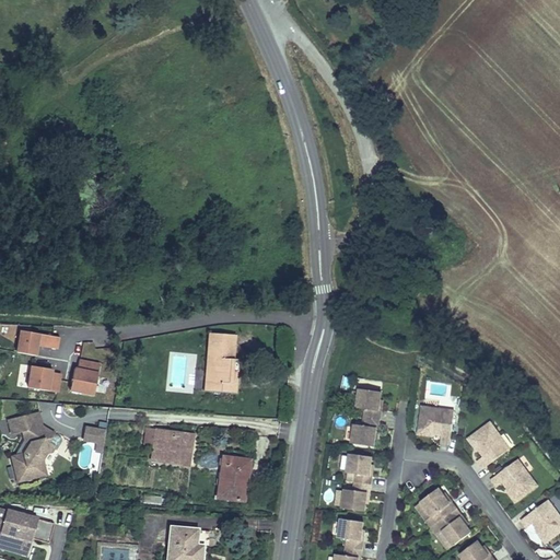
[(19,330),(14,354),(36,359),(38,347),(57,350),(59,338),(19,330)]
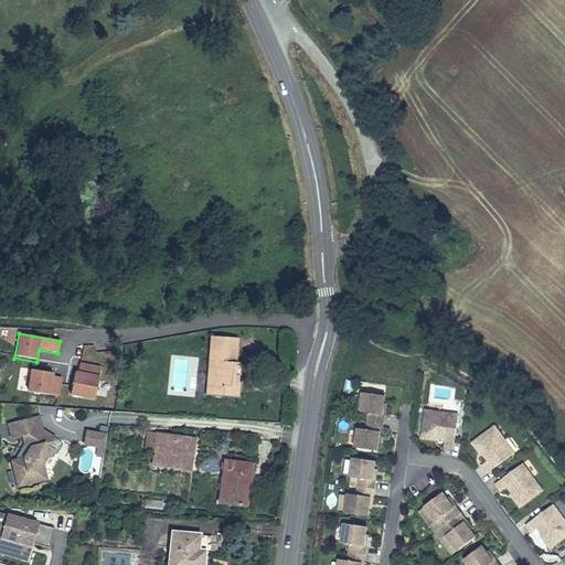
[(213,373),(212,395),(234,396),(236,374),(241,375),(242,363),(236,363),(238,338),(212,337),(209,373),(213,373)]
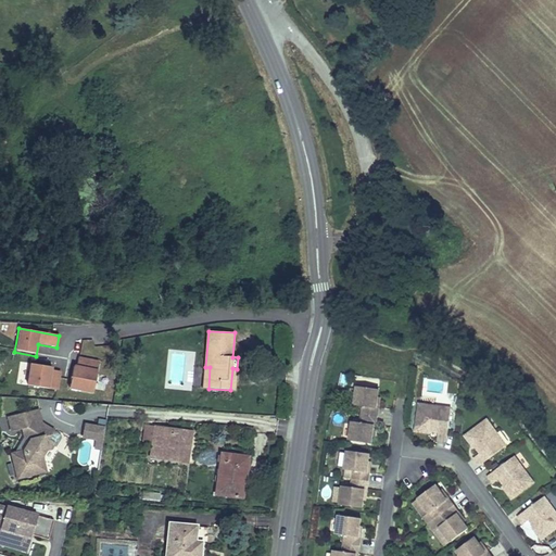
[(74,356),(70,391),(93,394),(98,359),(74,356)]
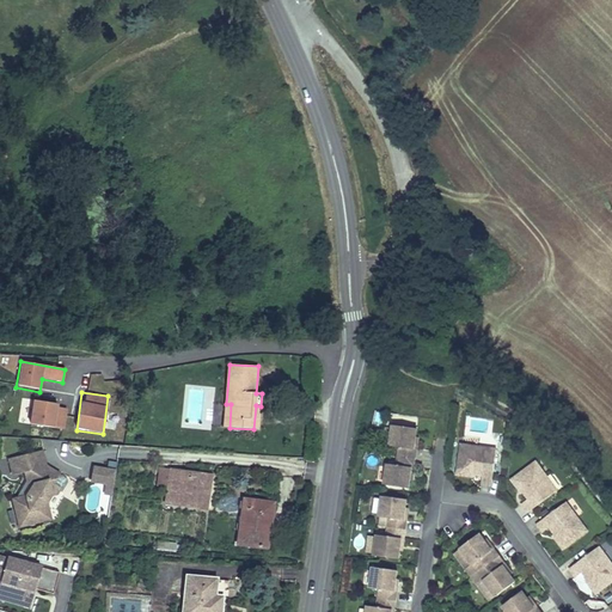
[(22,399),(19,424),(55,427),(56,402),(22,399)]
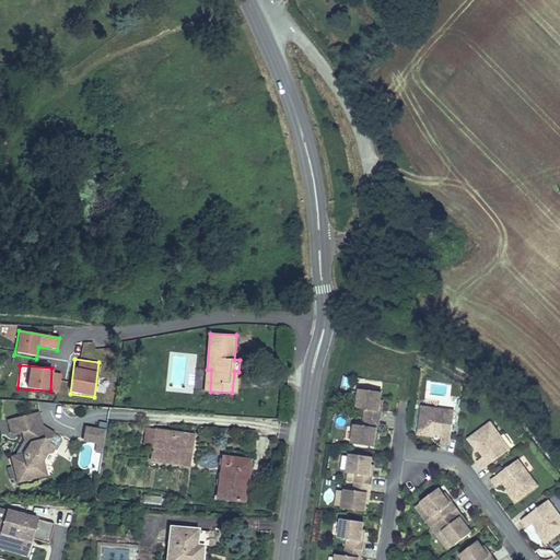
[(50,392),(58,394),(61,374),(54,372),(50,392)]
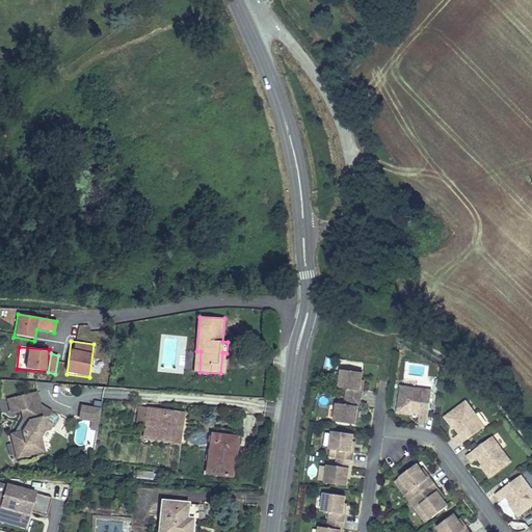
[(408,364),(407,375),(425,377),(425,365),(408,364)]
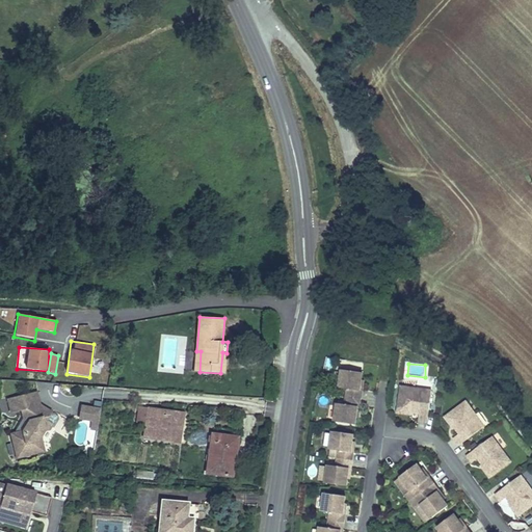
[(361,414),(364,388),(362,388),(363,381),(364,374),(342,372),(340,390),(348,391),(346,406),(338,405),(335,423),(356,426),(357,419),(357,414),(361,414)]
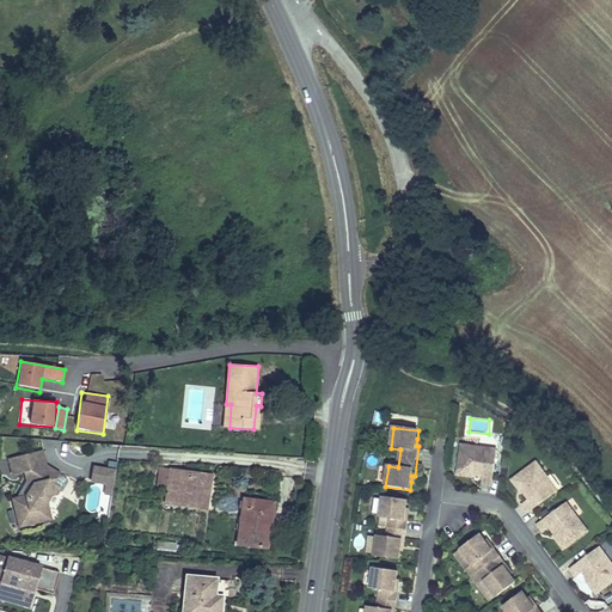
[(493,489),(497,452),(461,447),(458,478),(469,479),(470,477),(476,477),(484,478),(483,487),(493,489)]
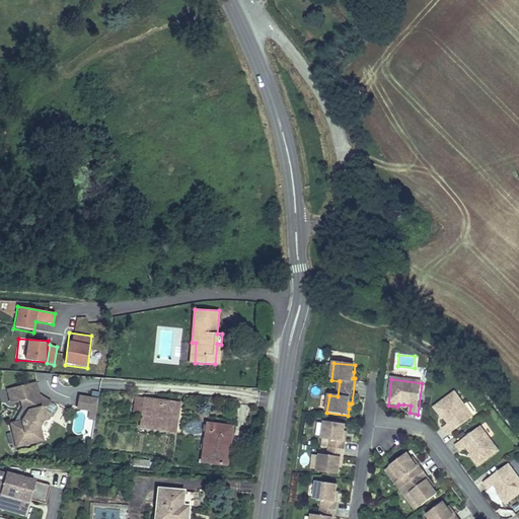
[(36,384),(24,388),(28,400),(40,396),(36,384)]
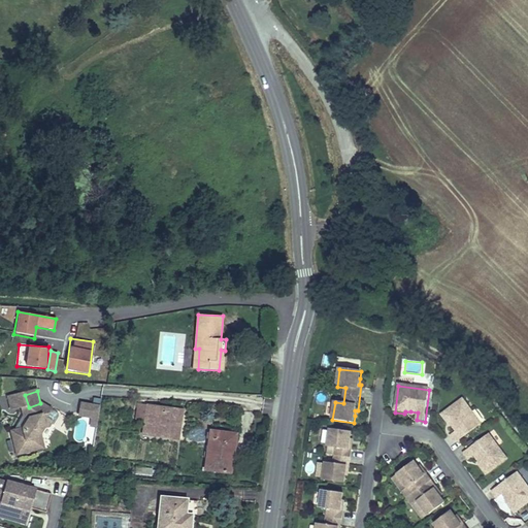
[(43,450),(40,434),(50,421),(46,419),(48,415),(52,410),(40,403),(29,407),(25,395),(9,399),(12,411),(23,409),(25,417),(30,420),(24,429),(12,432),(18,455),(43,450)]
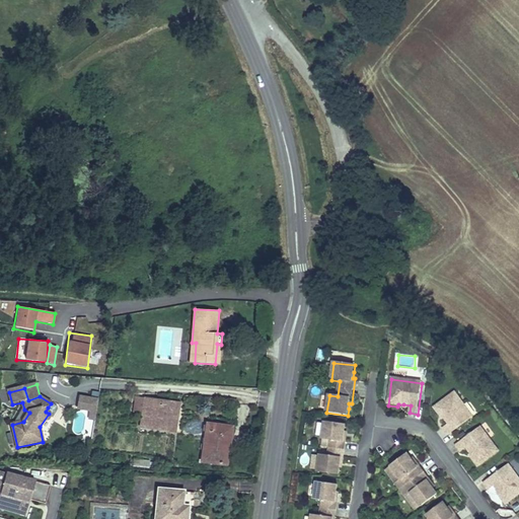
[(473,418),(455,393),(434,410),(440,417),(442,416),(445,420),(449,425),(443,430),(448,437),(473,418)]
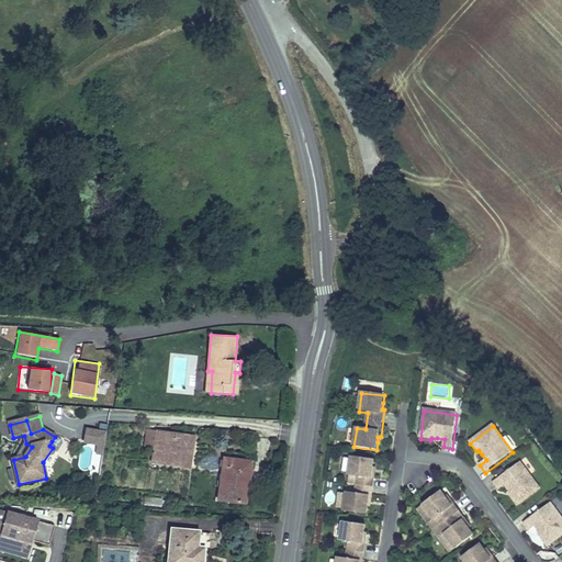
[(83,445),(96,445),(96,454),(103,454),(105,430),(85,429),(83,445)]
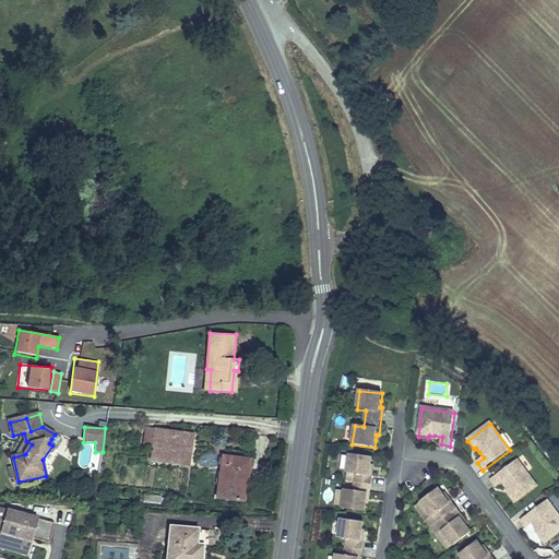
[(127,438),(125,455),(149,460),(151,447),(154,447),(152,460),(188,465),(192,435),(146,428),(144,440),(144,444),(139,443),(140,439),(127,438)]
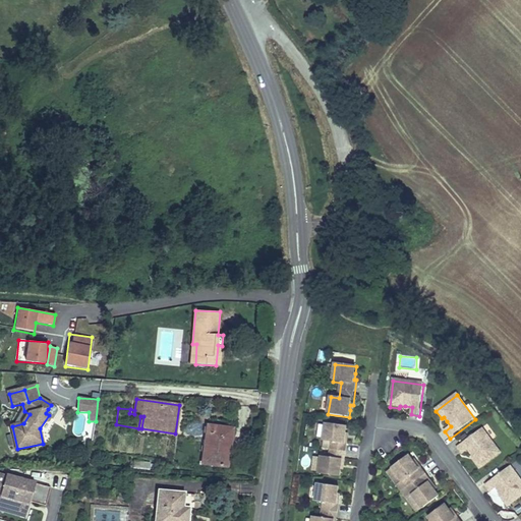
[(30,414),(24,411),(15,425),(23,423),(30,414)]
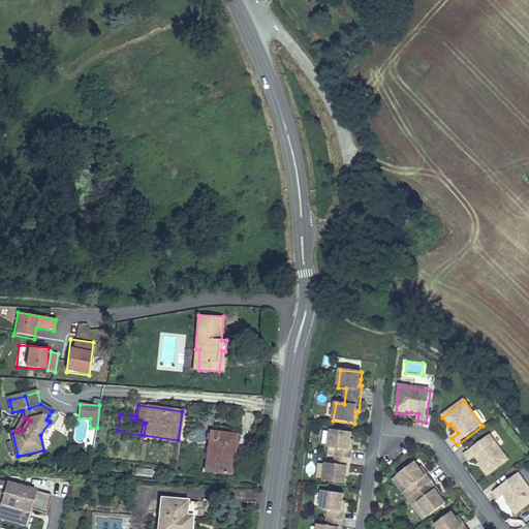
[(211,431),(206,470),(231,473),(234,456),(230,456),(234,434),(211,431)]
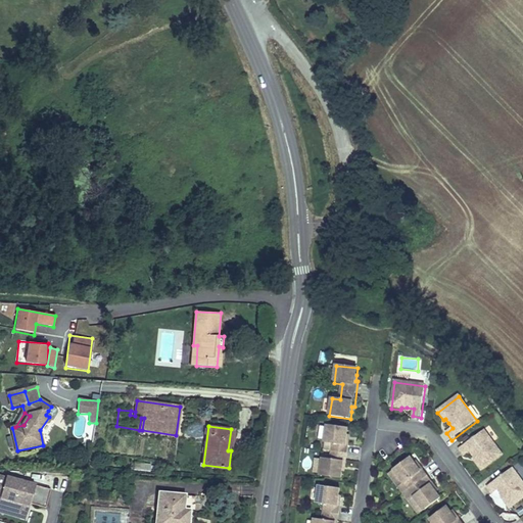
[(345,467),(349,441),(347,441),(347,436),(348,429),(328,426),(325,443),(334,444),(331,461),(323,459),(321,476),(342,479),(342,472),(343,467),(345,467)]
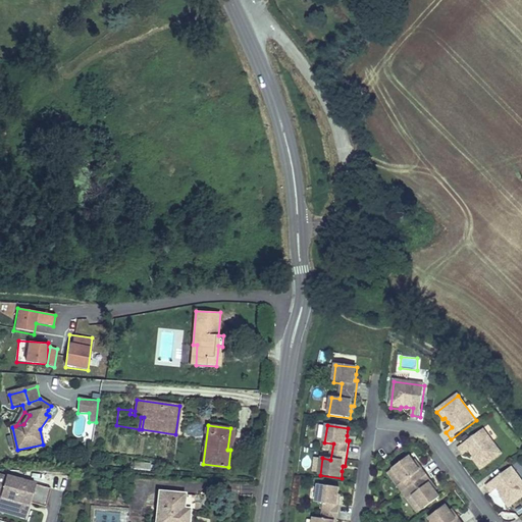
[(502,456),(483,430),(459,450),(464,456),(470,452),(474,458),(477,462),(475,463),(481,471),(502,456)]
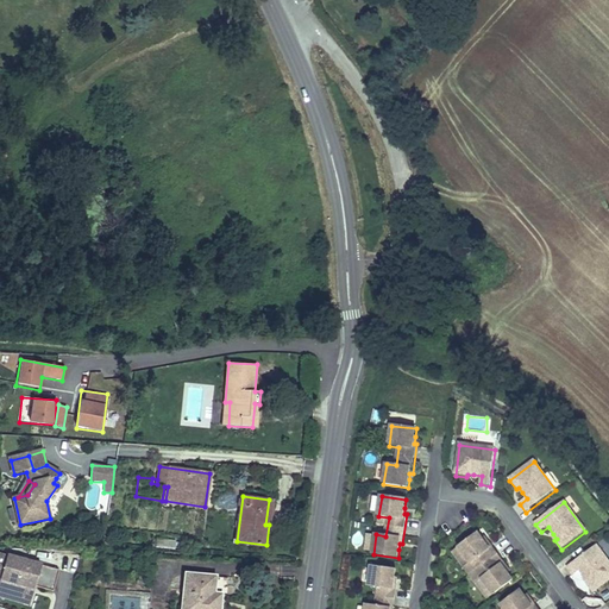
[(148,509),(149,523),(158,523),(158,508),(148,509)]
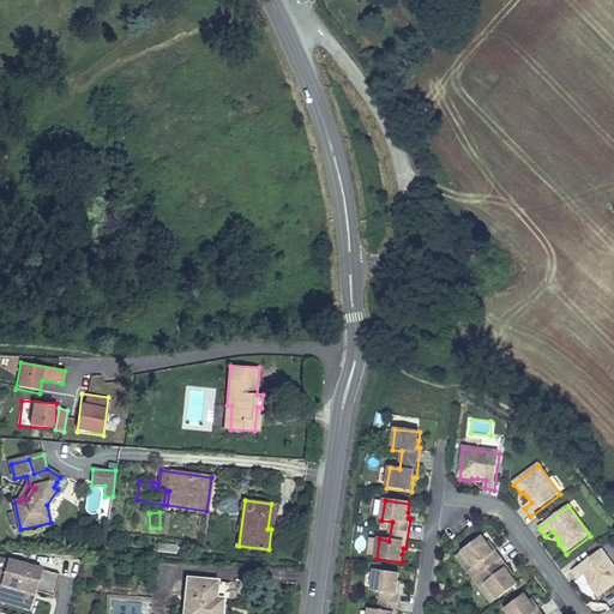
[(510,572),(492,548),(489,549),(486,545),(481,537),(462,553),(474,569),(468,573),(479,589),(486,584),(498,601),(517,585),(512,579),(509,575),(510,572)]
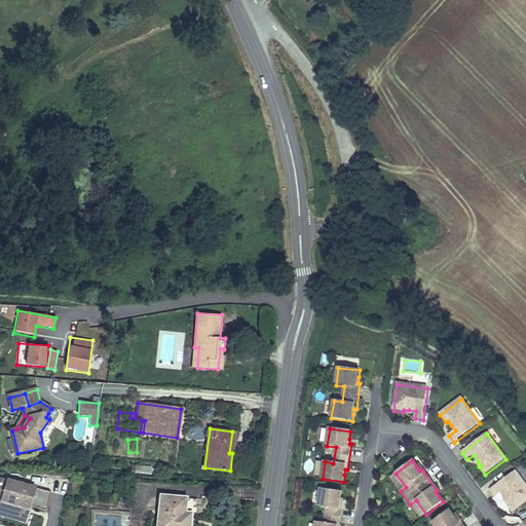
[(525,502),(525,485),(516,472),(491,491),(496,498),(502,493),(506,499),(510,503),(508,504),(514,513),(525,502)]
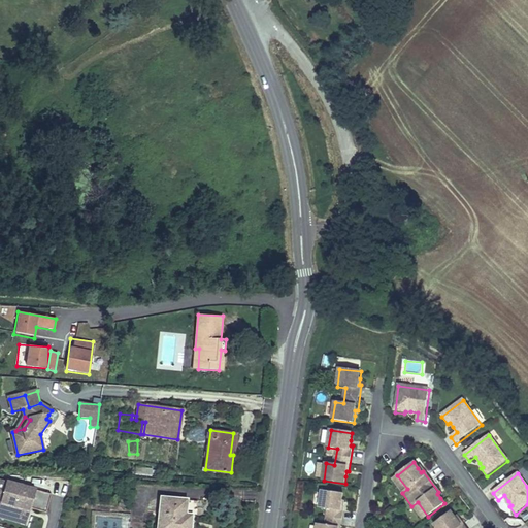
[(51,494),(0,480),(0,519),(27,527),(31,508),(45,513),(51,494)]
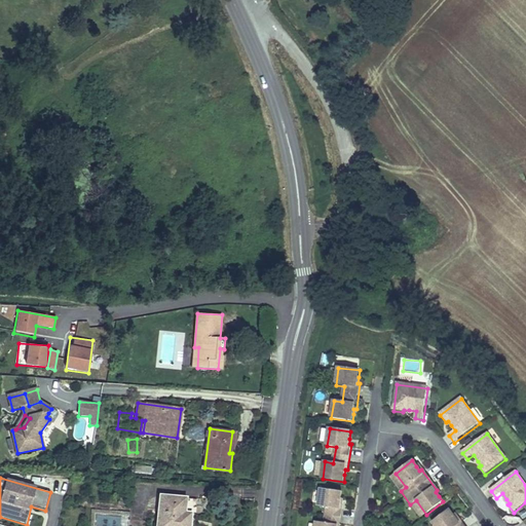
[(339,525),(343,505),(341,504),(341,499),(342,492),(321,489),(318,508),(327,509),(325,524),(316,523),(315,525),(339,525)]
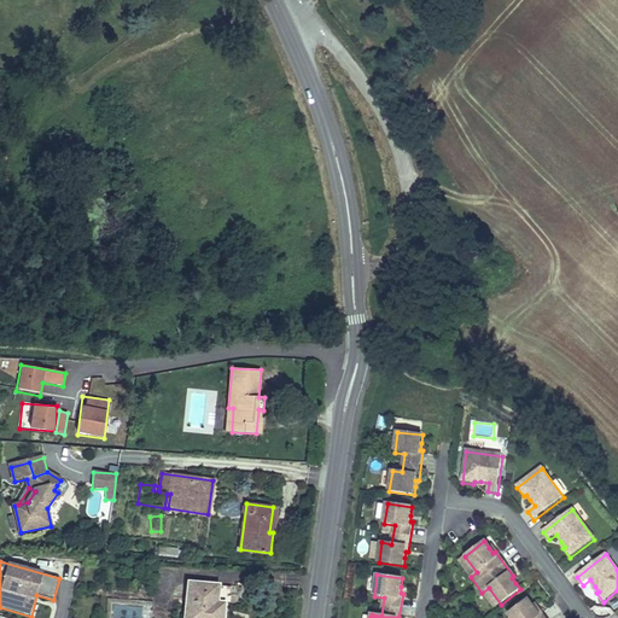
[(188,583),(185,617),(223,617),(225,604),(217,602),(219,586),(188,583)]
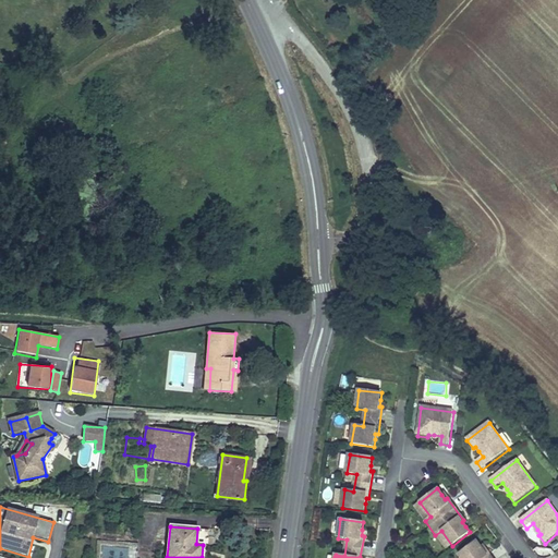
[(100,557),(104,557),(133,557),(135,552),(101,546),(100,557)]
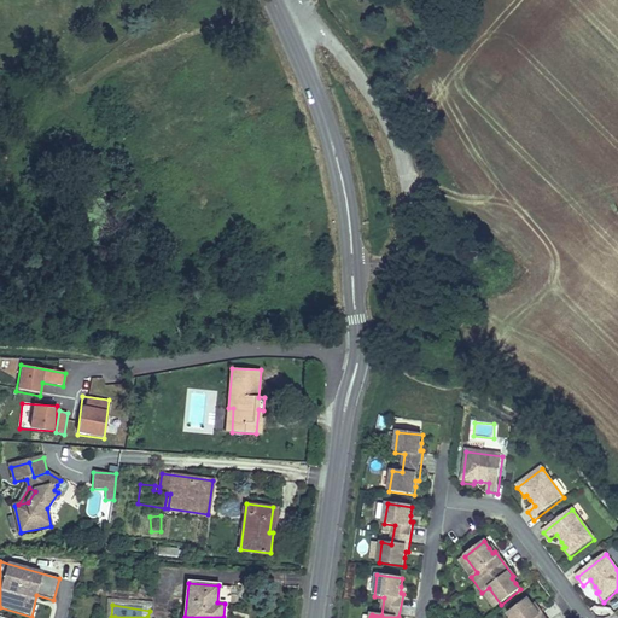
[(544,617),(543,617),(541,617),(538,614),(534,607),(519,617),(544,617)]
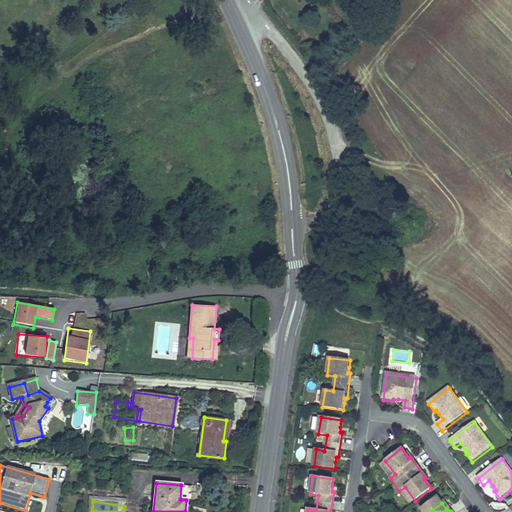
All buildings are outlined.
